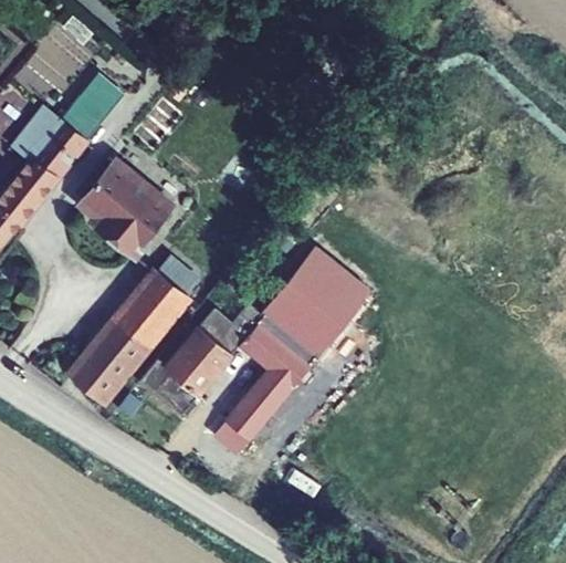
[(98,72),(62,118),(65,121),(88,139),(125,93),(98,72)]
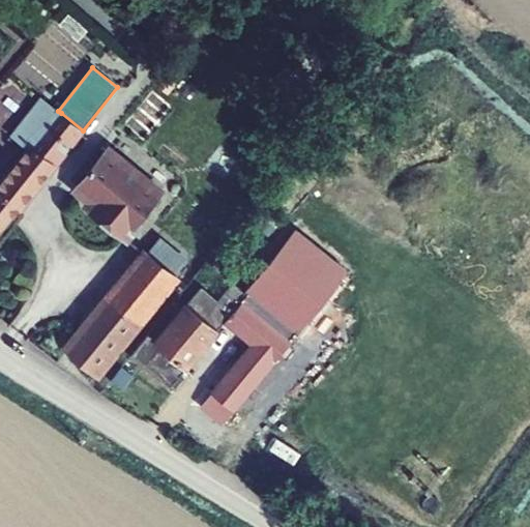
[(8,137),(25,148),(28,145),(31,148),(61,113),(58,111),(41,97),(8,137)]
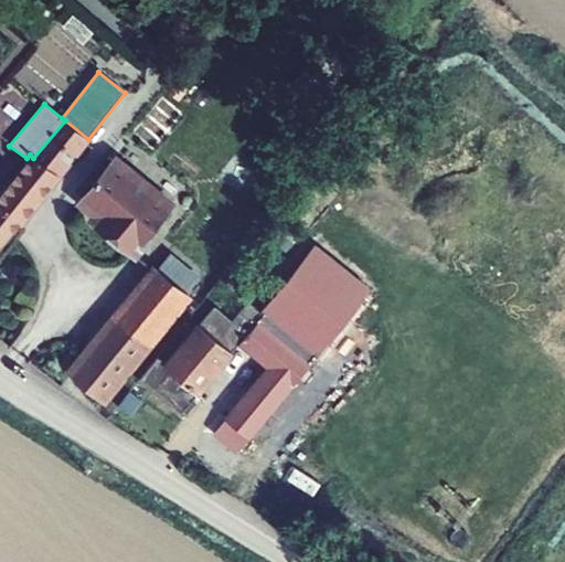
[(27,158),(0,190),(0,246),(19,225),(22,228),(91,141),(88,139),(65,120),(33,158),(30,155),(27,158)]
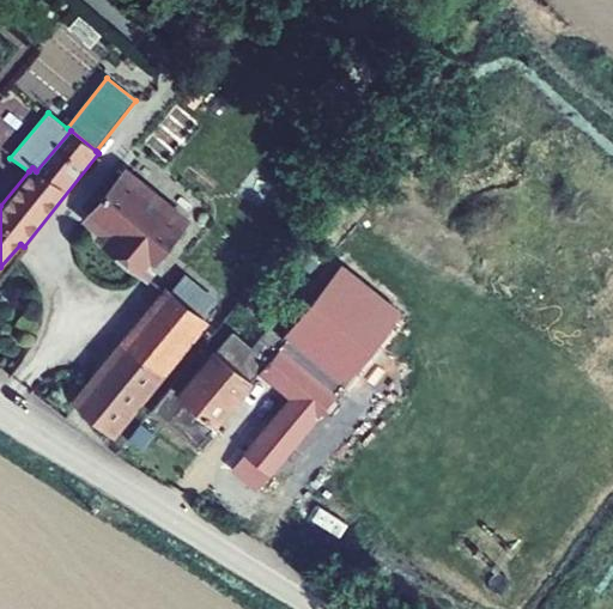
[(190,220),(127,166),(82,221),(97,235),(95,239),(149,284),(156,273),(152,269),(190,220)]
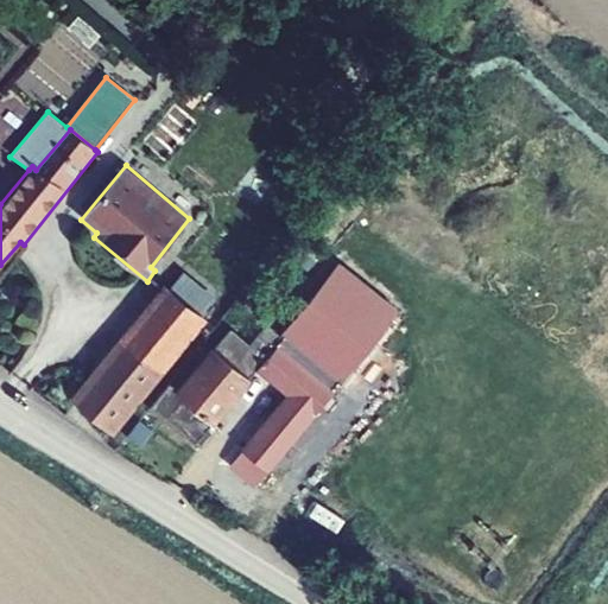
[(398,313),(339,266),(282,336),(277,342),(280,344),(334,387),(398,313)]
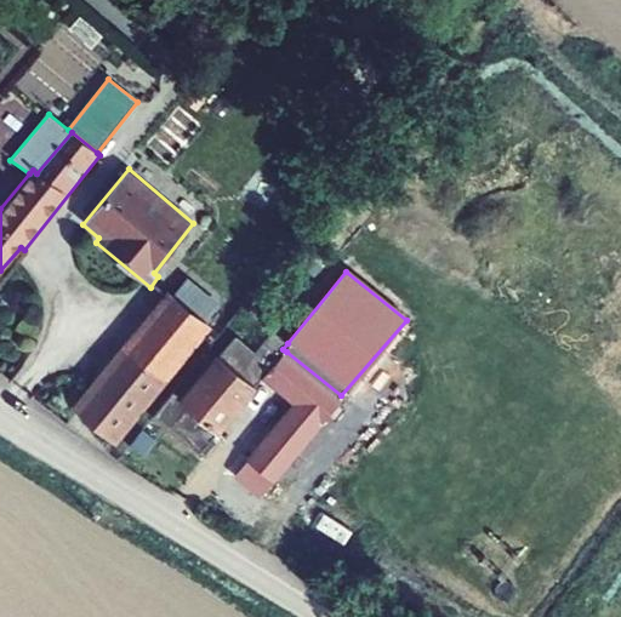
[(187,279),(174,295),(208,323),(221,307),(187,279)]
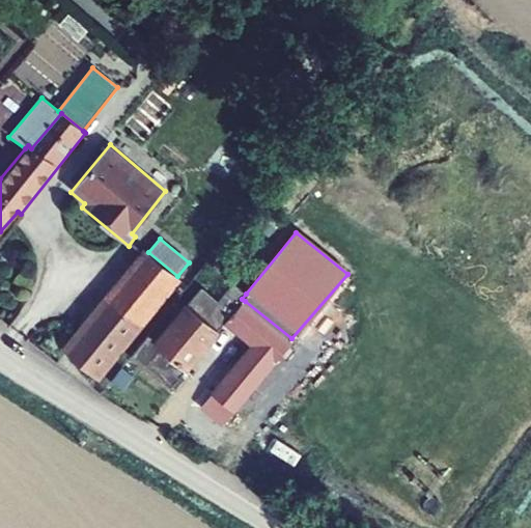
[(60,348),(100,380),(183,280),(177,276),(148,252),(143,248),(60,348)]
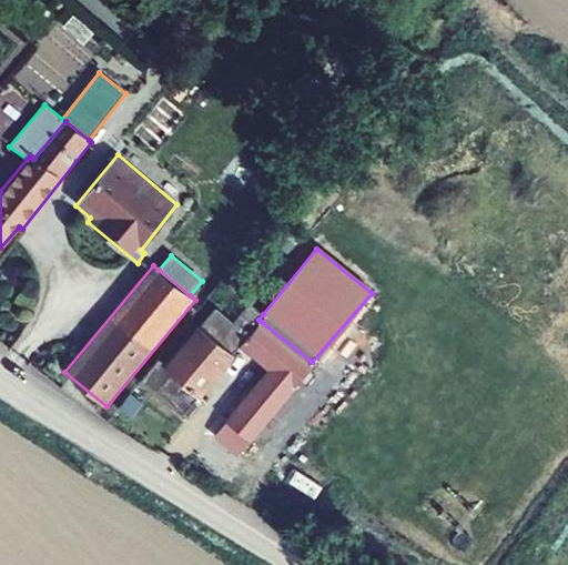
[(259,320),(263,314),(250,303),(233,323),(216,309),(201,326),(235,354),(242,345),(243,345),(262,322),(259,320)]
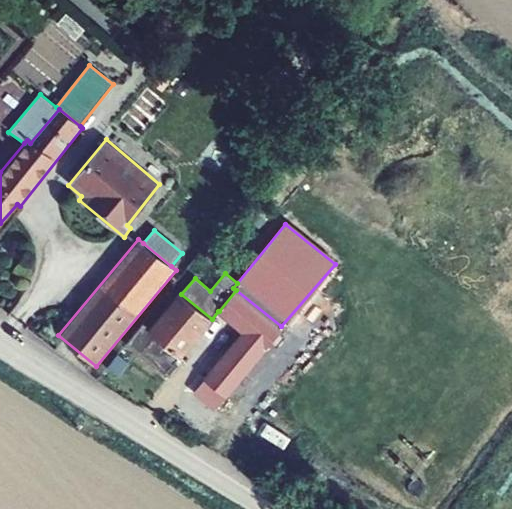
[(216,409),(281,326),(236,290),(219,311),(217,313),(240,333),(206,380),(208,382),(198,396),(216,409)]
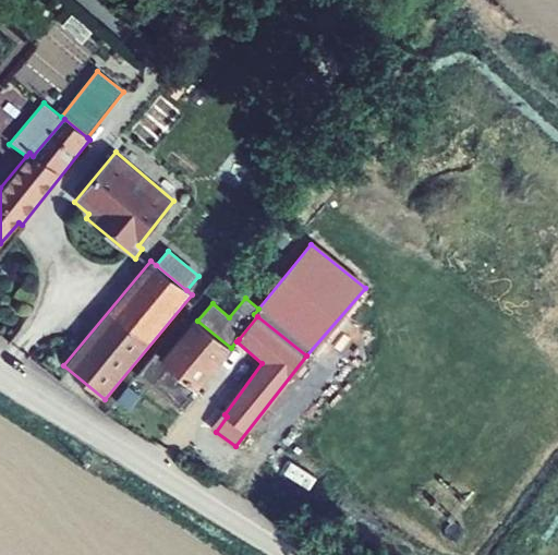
[(231,348),(197,321),(195,317),(164,357),(161,359),(195,389),(196,391),(231,349),(231,348)]
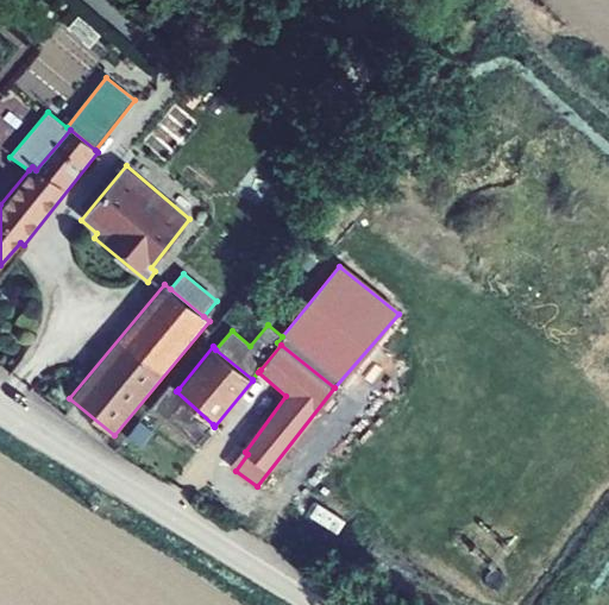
[(176,391),(179,389),(170,384),(150,410),(194,451),(213,424),(176,391)]
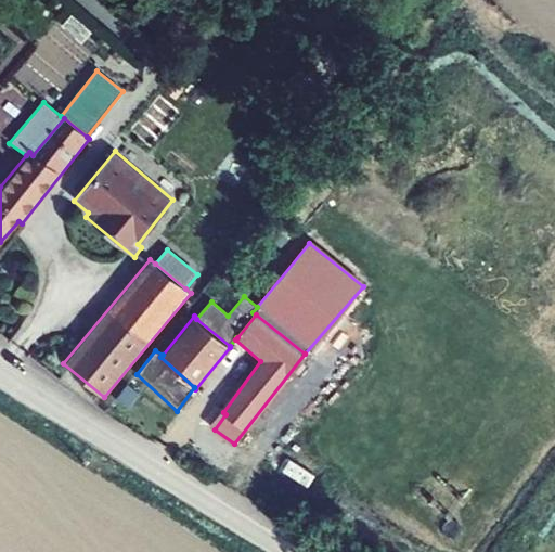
[(139,396),(127,386),(116,400),(129,410),(139,396)]
